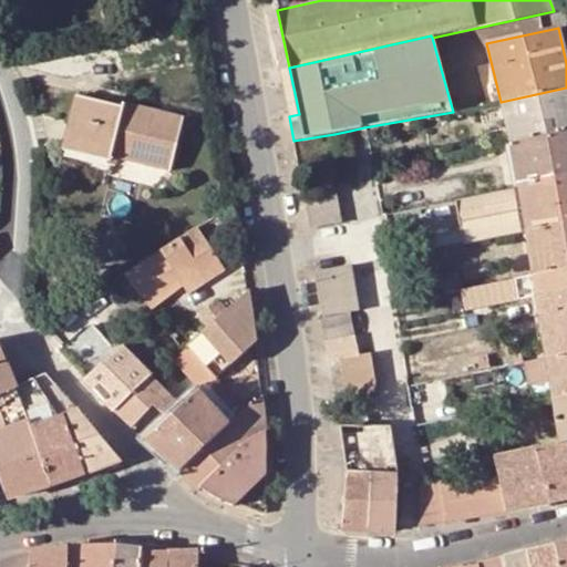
[(501,103),(509,143),(566,132),(566,88),(501,102),(501,103)]
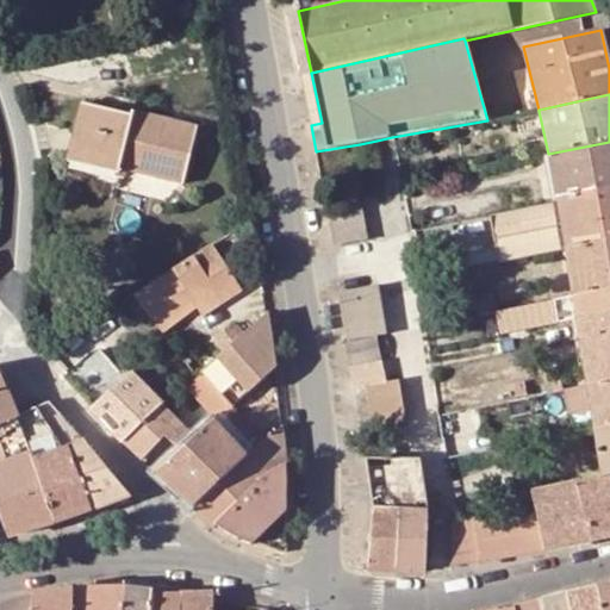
[(82,104),(70,156),(119,168),(184,184),(197,129),(132,113),(132,117),(82,104)]
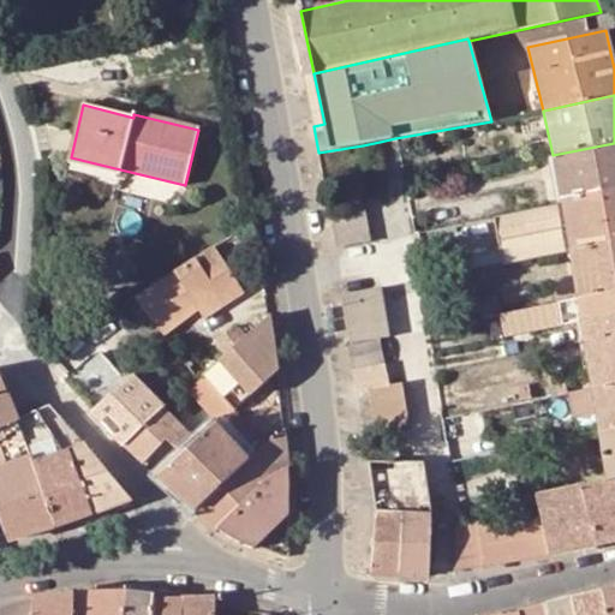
[(382,162),(380,142),(363,145),(365,163),(382,162)]
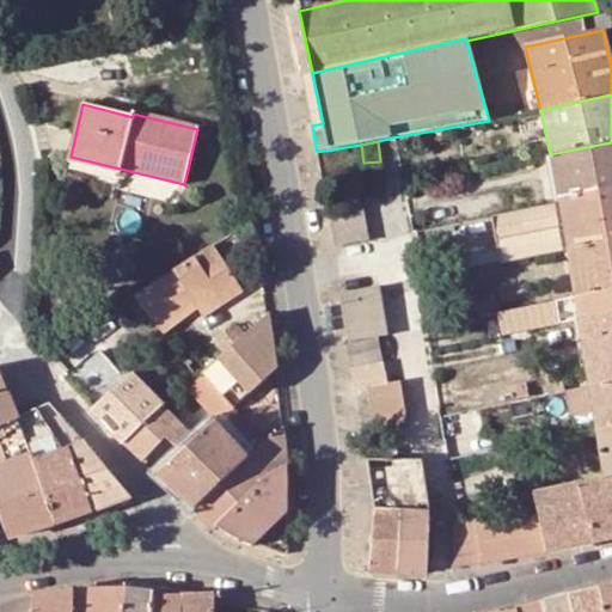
[(611,142),(550,154),(558,202),(611,190),(611,142)]
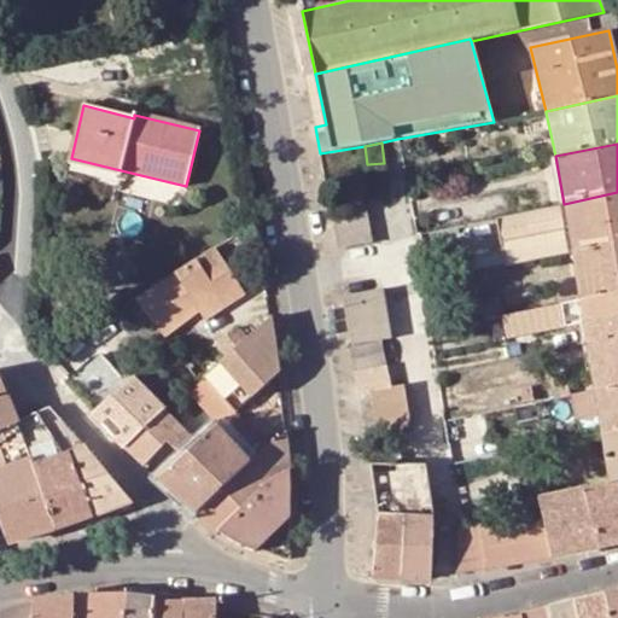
[(118,176),(121,170),(71,158),(70,164),(118,176)]
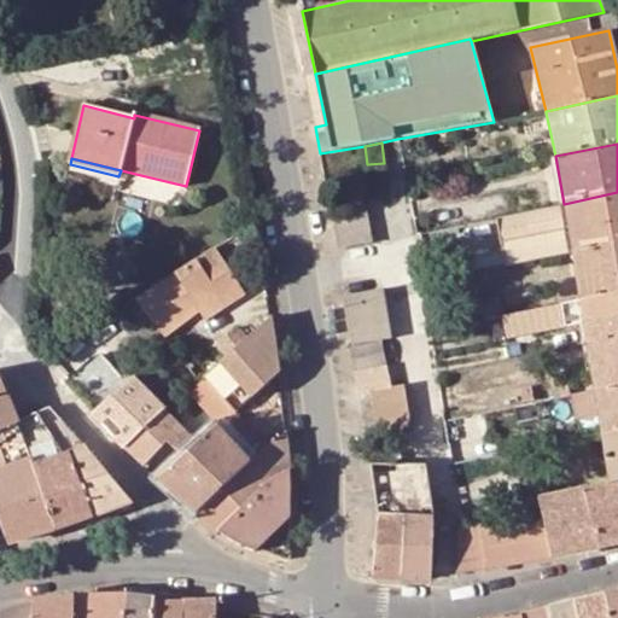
[(507,267),(573,252),(617,243),(617,192),(564,204),(499,217),(507,267)]
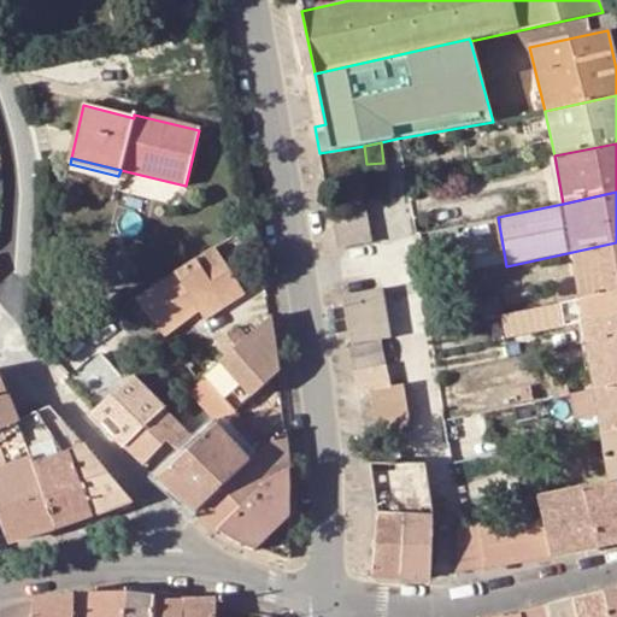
[(371,241),(363,198),(330,205),(339,248),(371,241)]
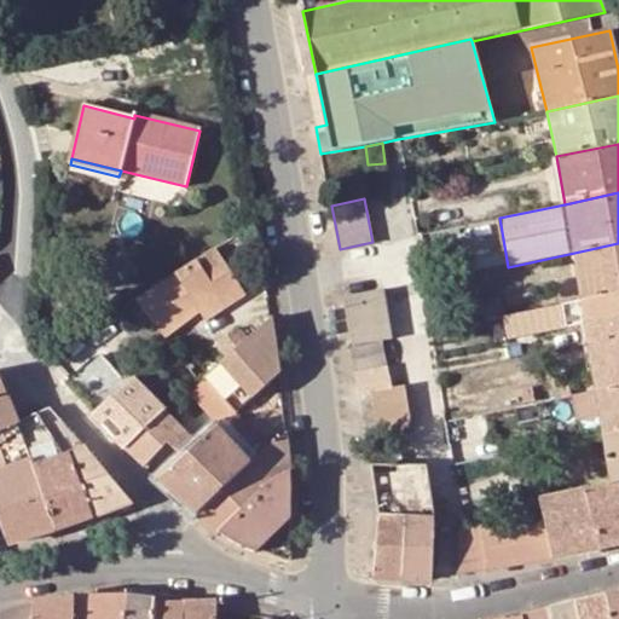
[(226,242),(215,249),(230,268),(239,261),(226,242)]
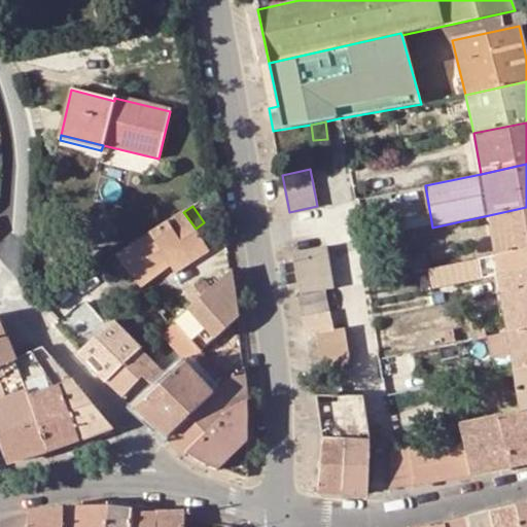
[(526,207),(489,215),(496,256),(526,249),(526,207)]
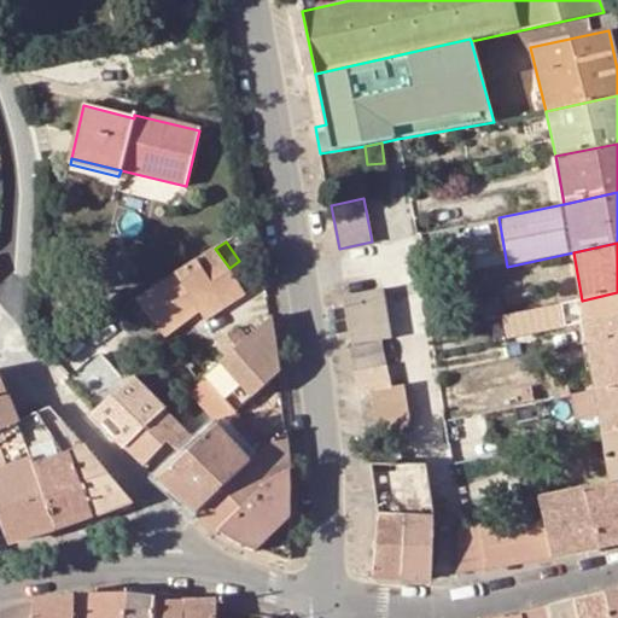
[(248,295),(229,268),(215,249),(134,301),(164,339),(200,315),(205,321),(248,295)]
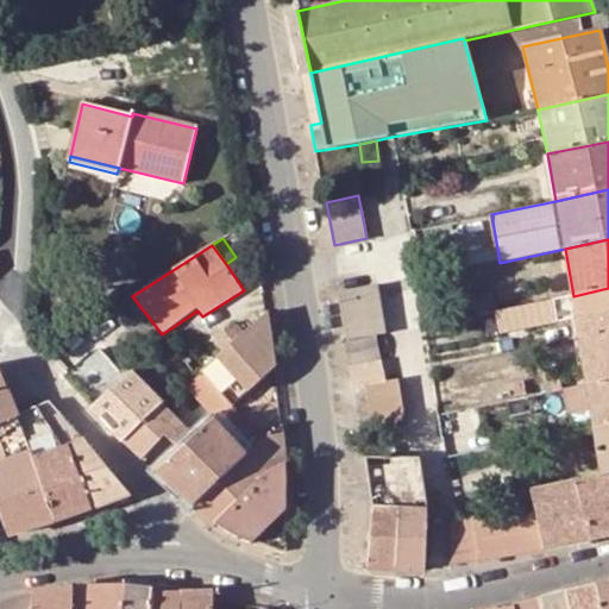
[(385,333),(377,287),(340,293),(349,339),(385,333)]
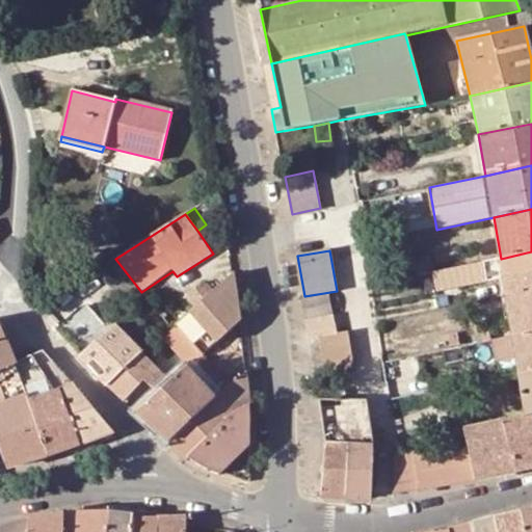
[(437,291),(504,277),(531,271),(531,251),(501,259),(434,272),(437,291)]
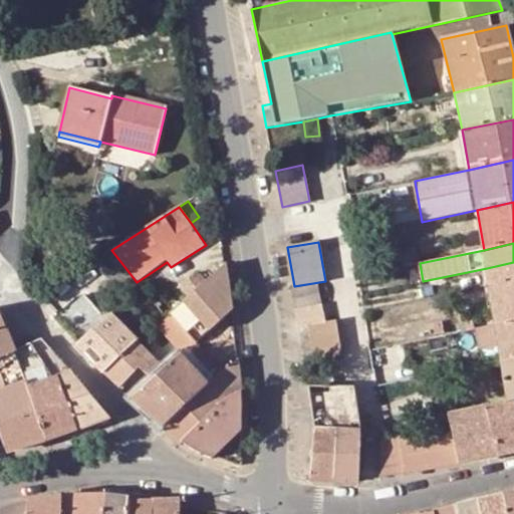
[(397,268),(411,265),(409,253),(409,252),(394,254),(397,268)]
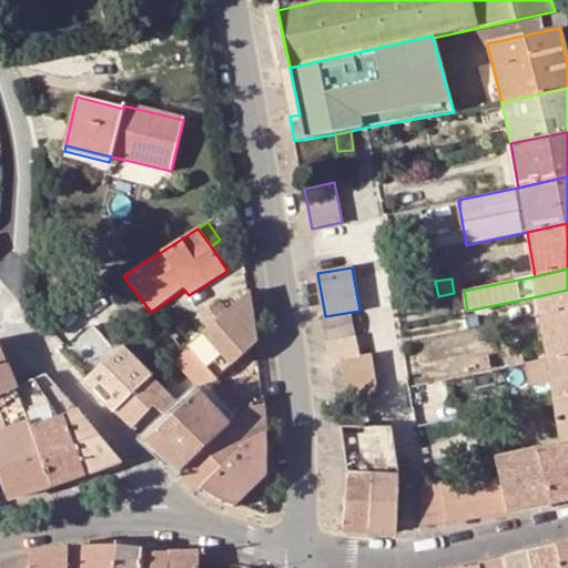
[(567,311),(567,290),(538,296),(540,317),(567,311)]
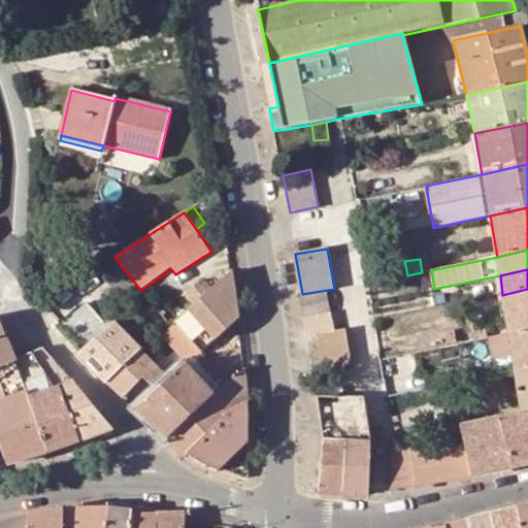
[(237,320),(231,273),(173,323),(197,350),(200,354),(202,351),(237,320)]
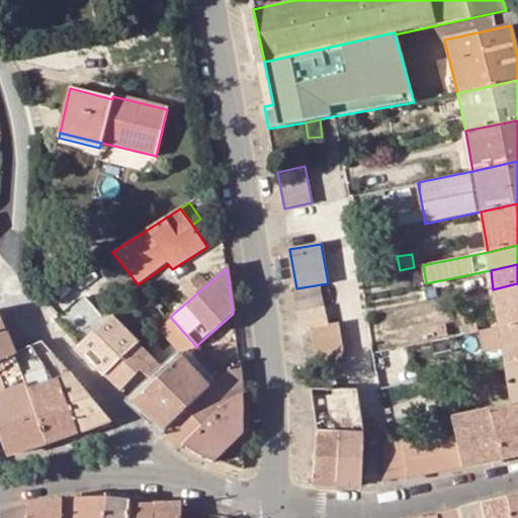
[(517,323),(517,283),(493,289),(499,328),(517,323)]
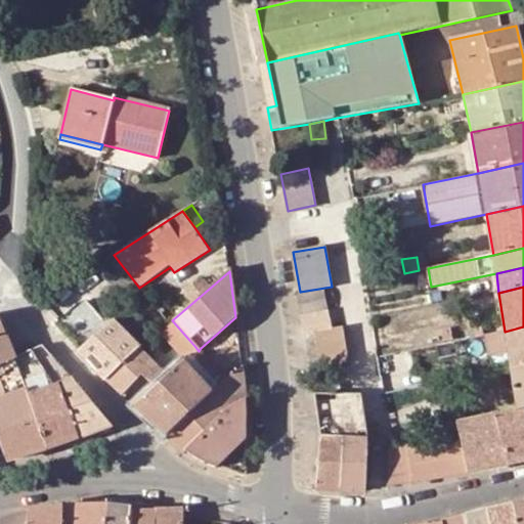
[(296,296),(300,315),(328,309),(323,291),(300,295),(296,296)]
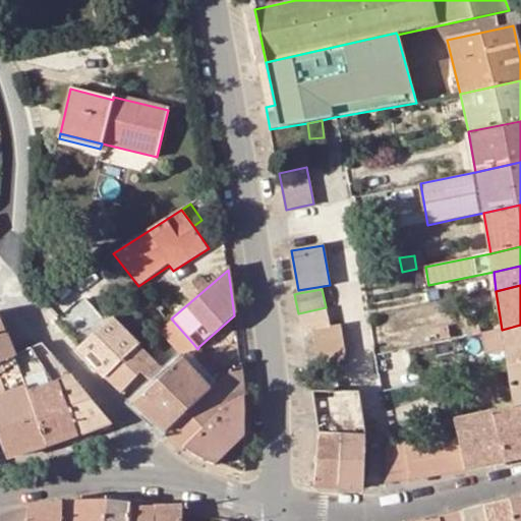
[(310,329),(330,326),(326,307),(298,313),(301,331),(310,329)]
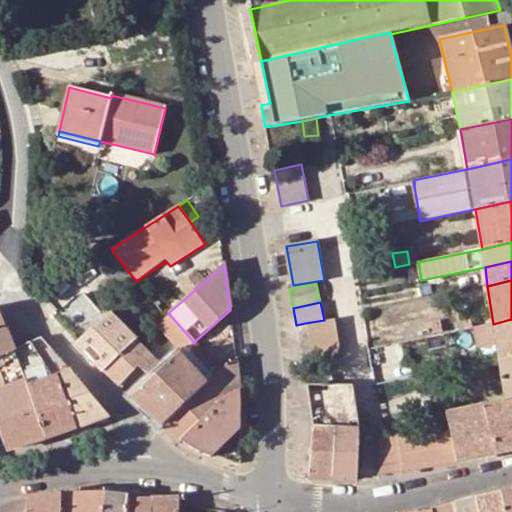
[(162,367),(191,339),(168,313),(164,317),(135,341),(150,355),(162,367)]
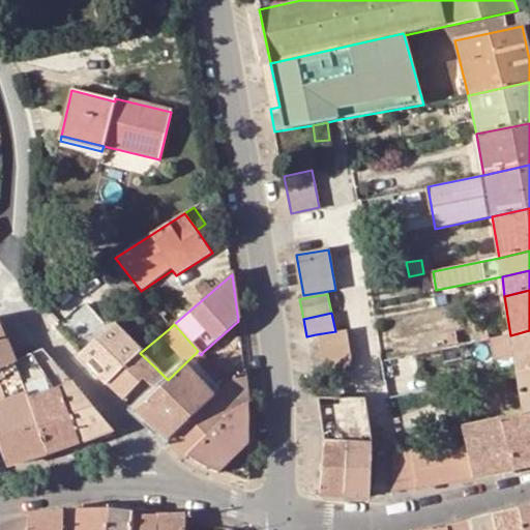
[(107,384),(140,353),(113,326),(79,355),(107,384)]
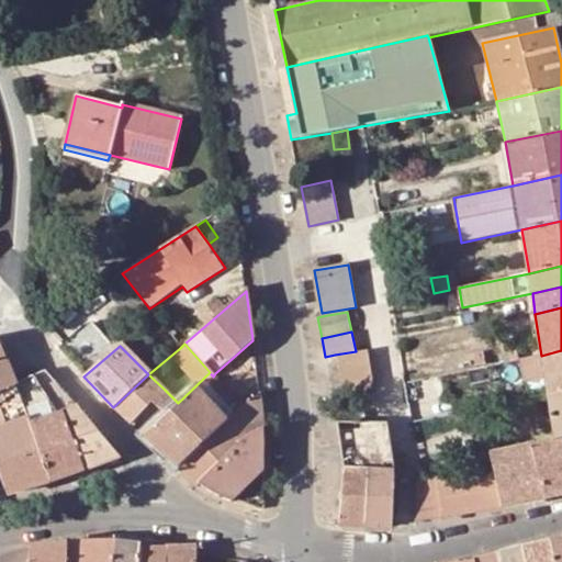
[(356,351),(335,355),(344,394),(374,388),(367,349),(356,351)]
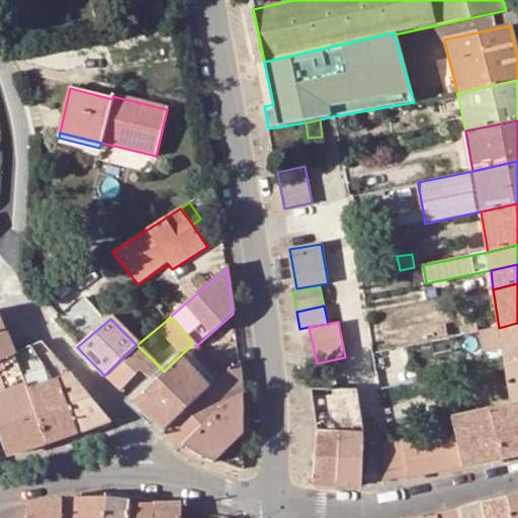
[(483,352),(502,348),(506,364),(517,361),(517,323),(499,328),(479,332),(483,352)]
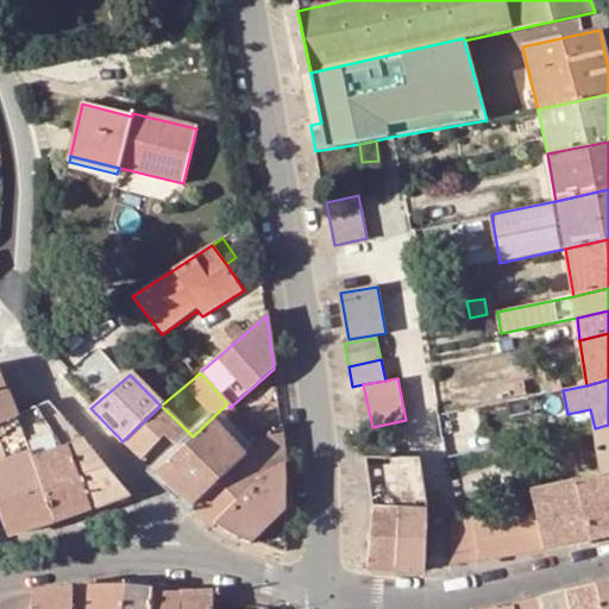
[(0,425),(18,416),(7,390),(0,394),(0,425)]
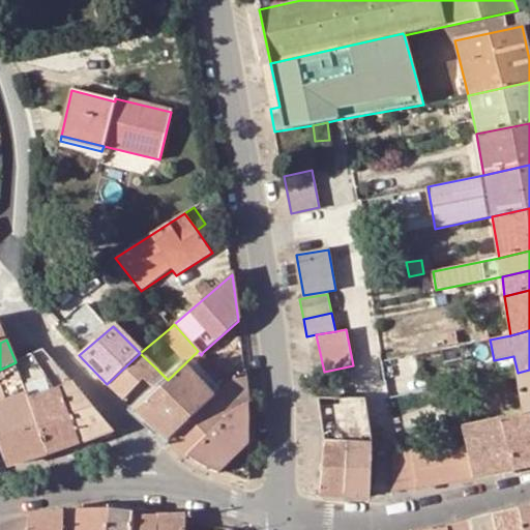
[(55,391),(60,389),(75,385),(43,350),(32,355),(55,391)]
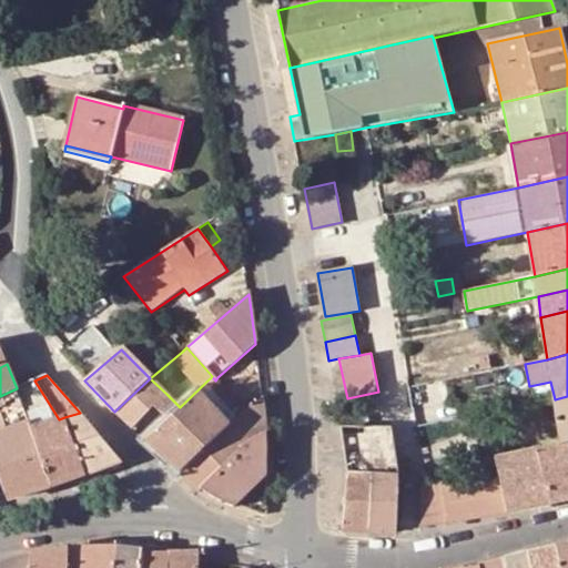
[(215,381),(200,394),(230,424),(249,411),(217,377),(215,381)]
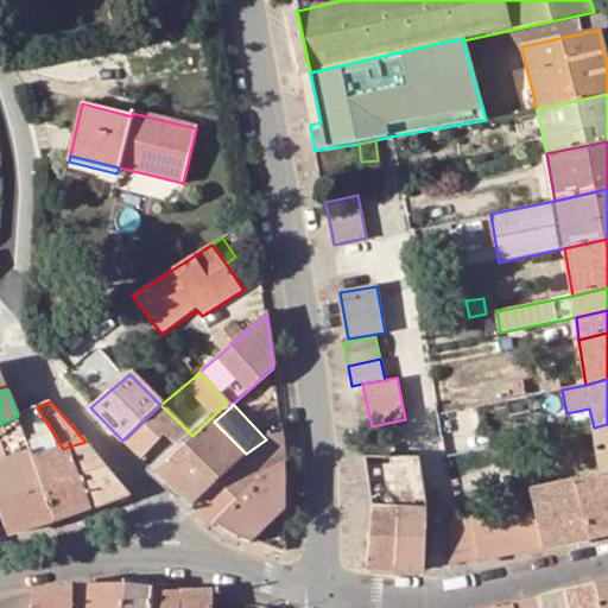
[(178,422),(160,405),(122,441),(143,461),(178,422)]
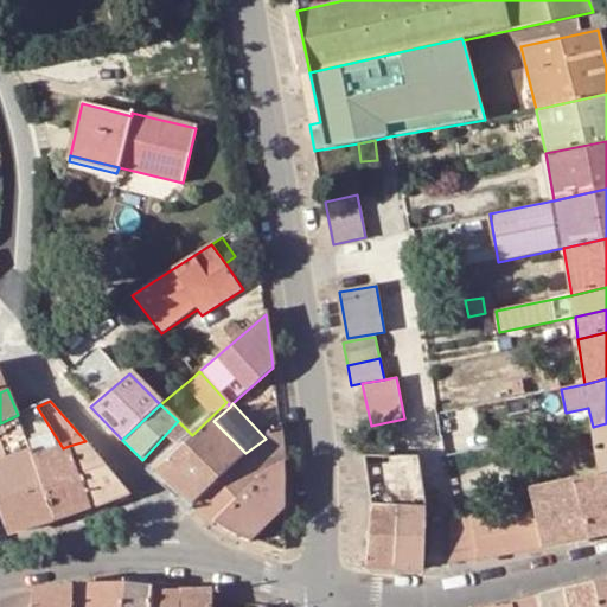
[(18,415),(34,458),(63,448),(37,407),(18,415)]
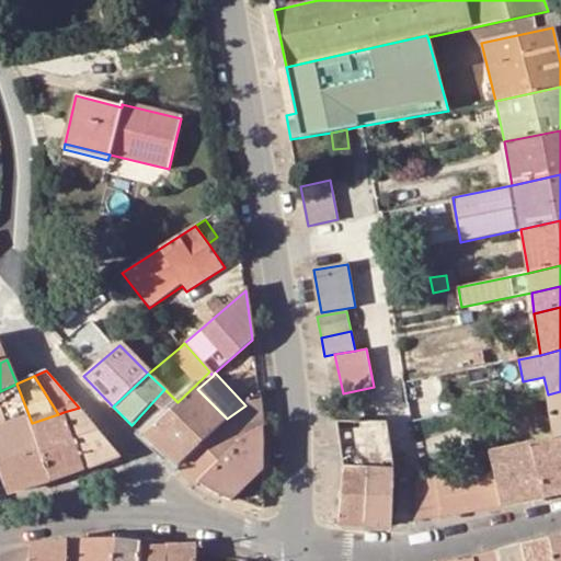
[(0,477),(1,479),(7,493),(50,480),(32,423),(16,384),(0,391),(0,477)]
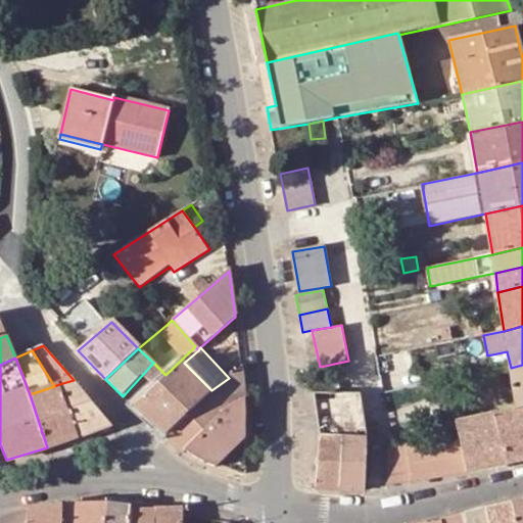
[(209,396),(206,394),(211,390),(184,363),(133,407),(164,435),(209,396)]
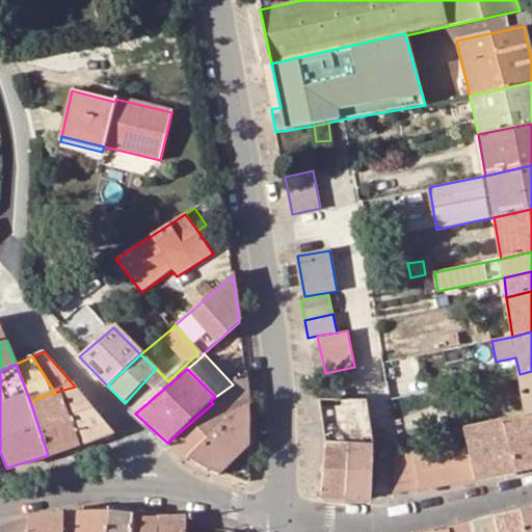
[(531,371),(520,374),(526,417),(531,415),(531,371)]
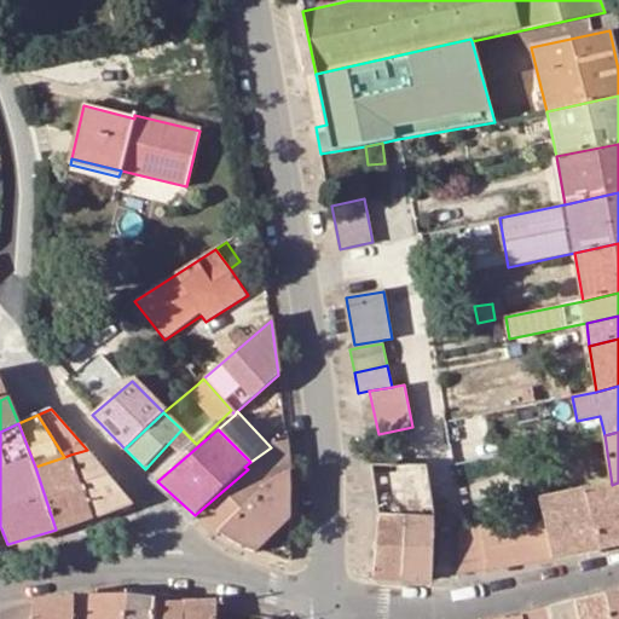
[(262,486),(291,473),(291,468),(287,435),(271,447),(250,462),(244,467),(248,469),(195,515),(217,537),(218,534),(265,490),(262,486)]
